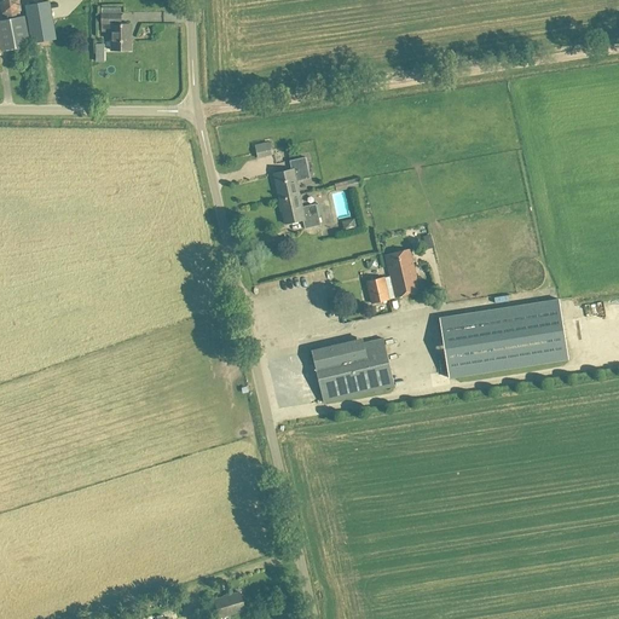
[(0,6),(1,15),(11,18),(0,19),(0,51),(30,46),(23,16),(16,17),(21,10),(18,0),(1,0),(0,1),(0,6)]
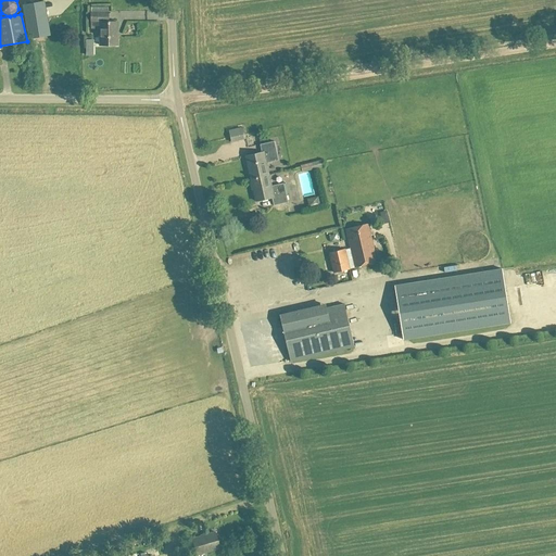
[(109,12),(90,12),(90,28),(99,28),(100,46),(117,46),(116,22),(109,22),(109,12)]
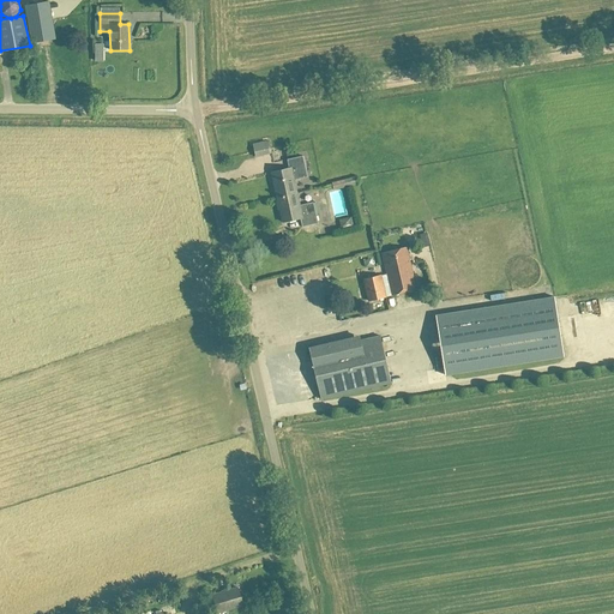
[(30,23),(34,42),(55,38),(52,19),(30,23)]
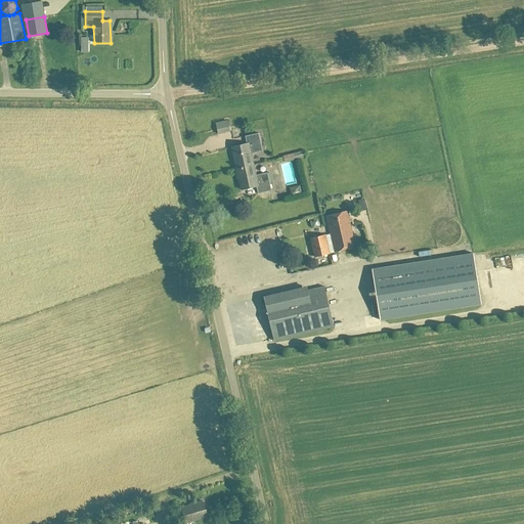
[(230,119),(220,120),(221,131),(232,129),(230,119)]
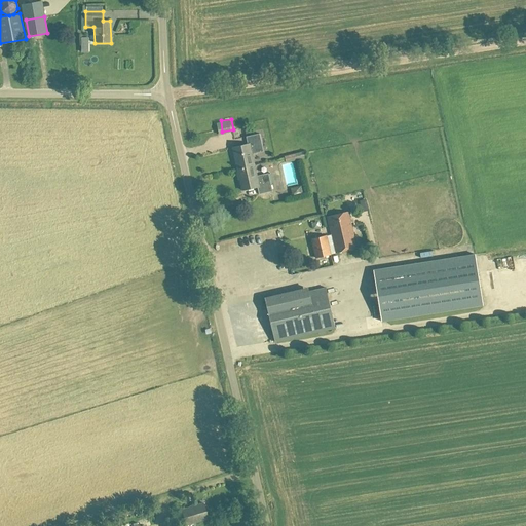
[(236,168),(254,165),(252,154),(263,152),(259,134),(246,137),(248,144),(232,148),(236,168)]
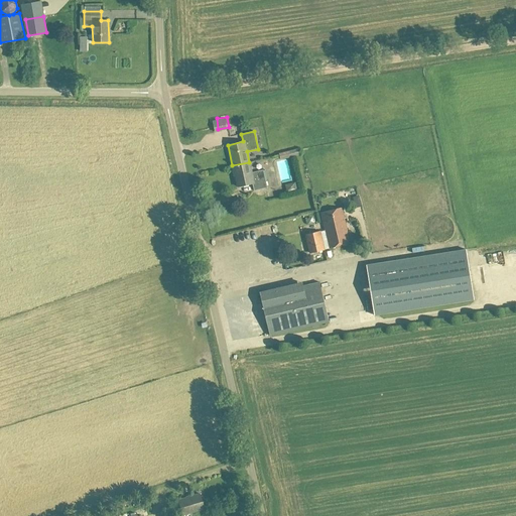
[(298,148),(278,154),(280,159),(299,153),(298,148)]
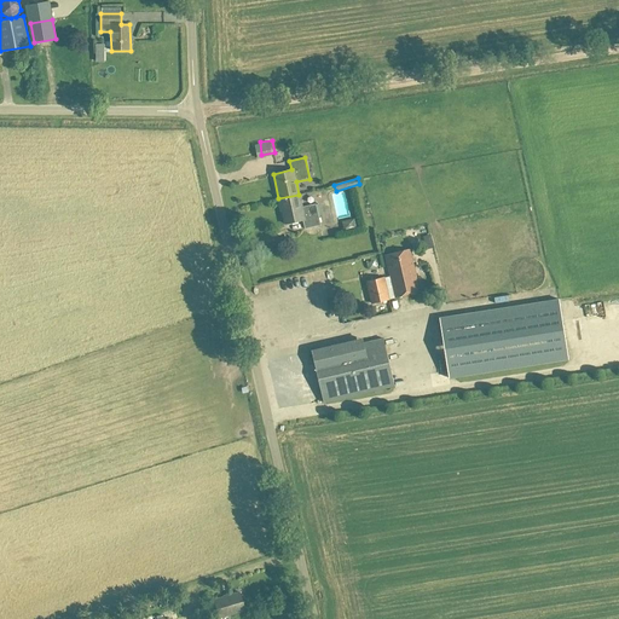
[(299,195),(278,198),(284,224),(302,220),(304,229),(320,225),(316,204),(301,207),(299,195)]
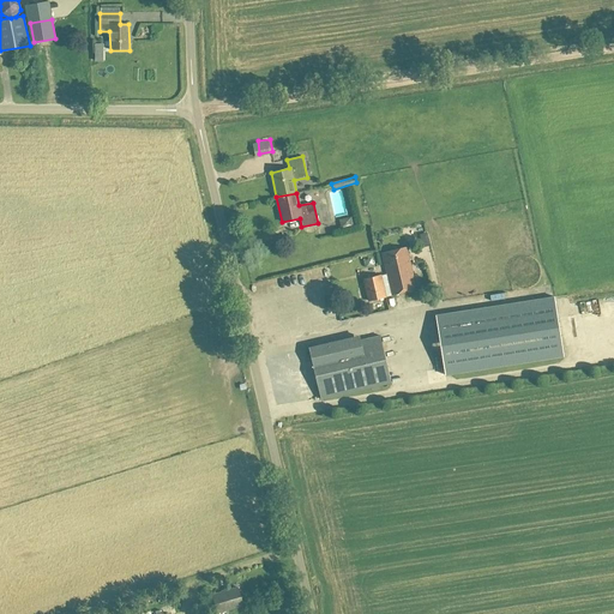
[(381,253),(386,275),(391,294),(416,289),(407,248),(381,253)]
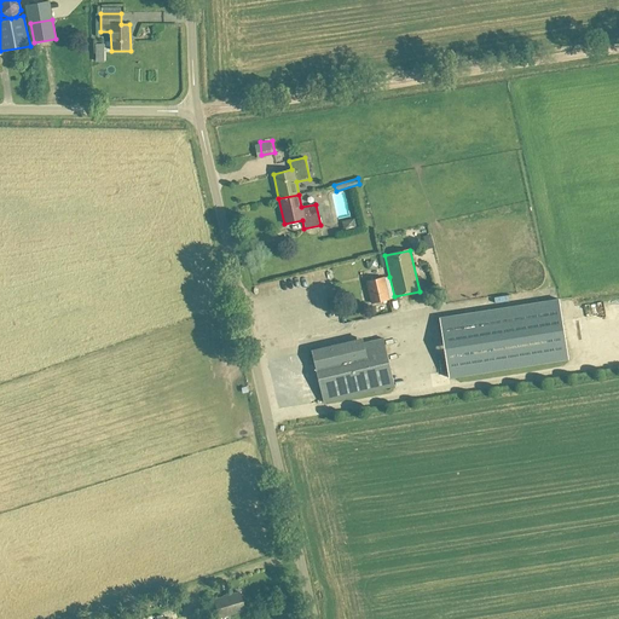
[(394,296),(389,277),(383,278),(366,282),(371,304),(388,300),(388,299),(394,296)]
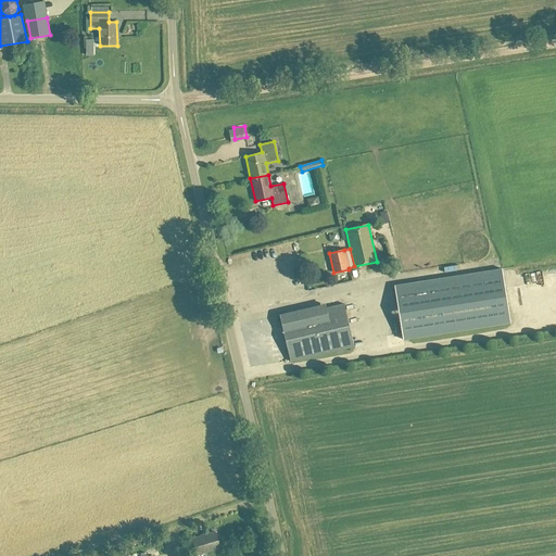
[(502,268),(394,286),(403,340),(510,323),(502,268)]
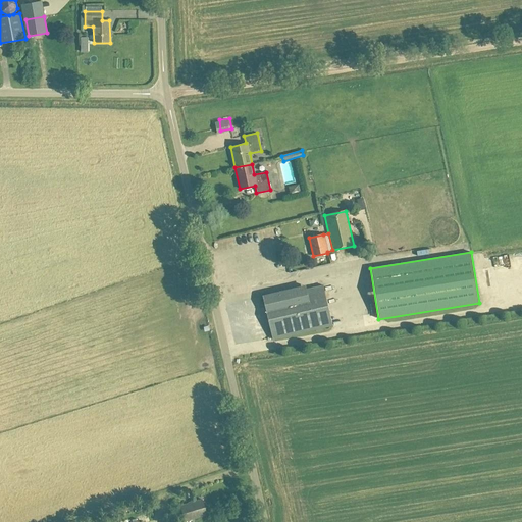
[(306,285),(277,293),(277,294),(263,298),(273,340),(332,325),(323,284),(306,289),(306,285)]
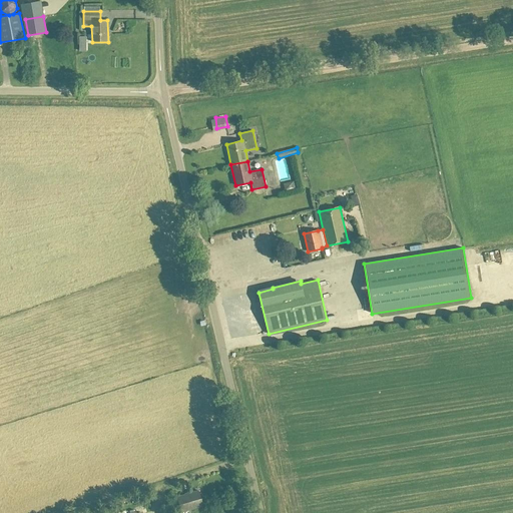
[(337,289),(328,292),(329,298),(338,295),(337,289)]
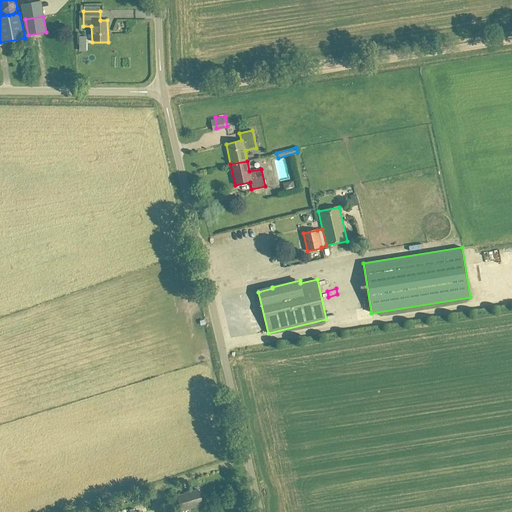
[(198,490),(177,496),(181,511),(202,505),(198,490)]
